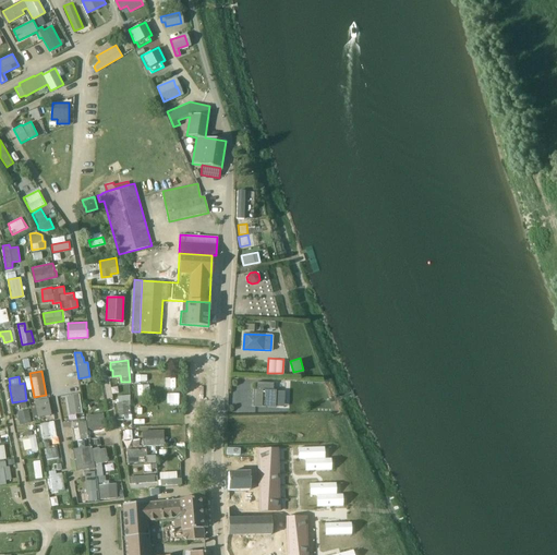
[(162,376),(161,387),(174,387),(174,376),(162,376)]
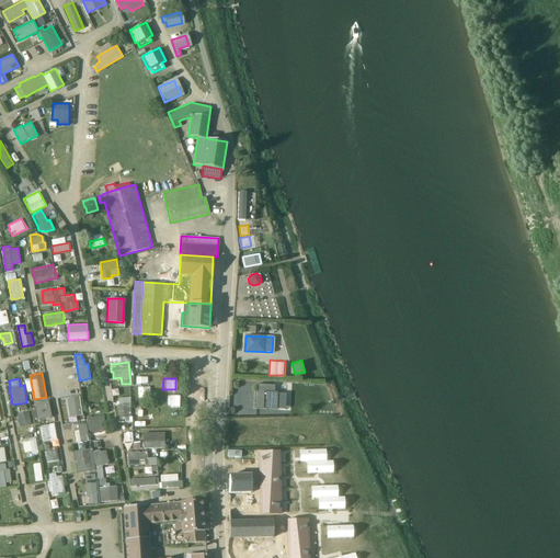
[(254,391),(253,408),(276,409),(276,408),(285,408),(286,394),(277,394),(277,391),(274,391),(274,385),(256,384),(256,391),(254,391)]
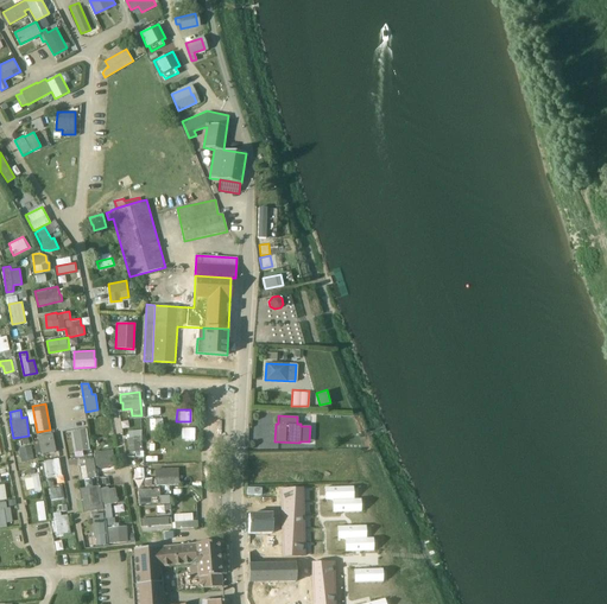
[(153,417),(153,427),(166,428),(166,417),(153,417)]
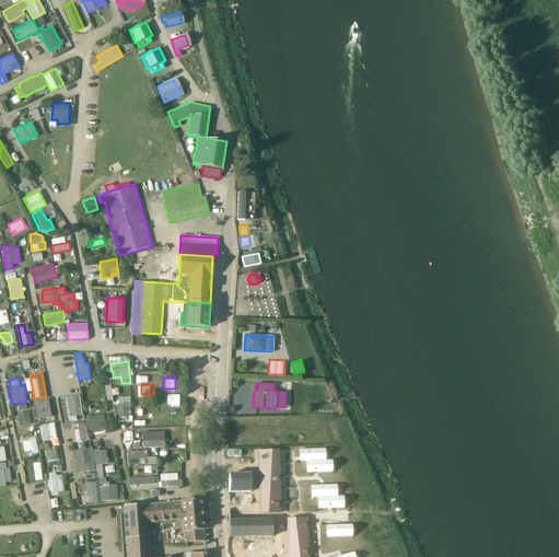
[(79,395),(67,397),(69,416),(82,414),(79,395)]
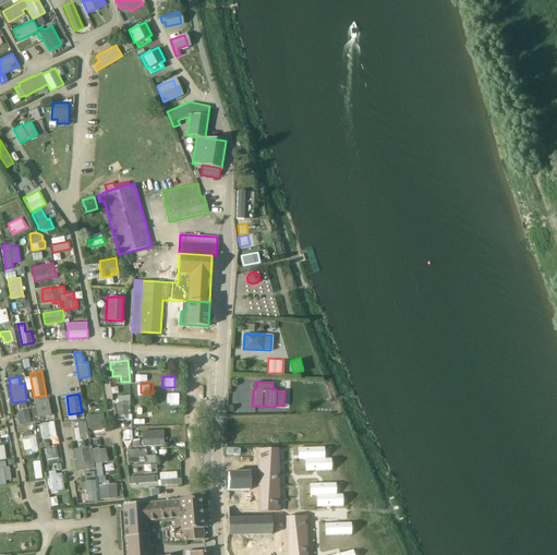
[(121,401),(117,401),(119,415),(131,414),(130,394),(121,395),(121,401)]
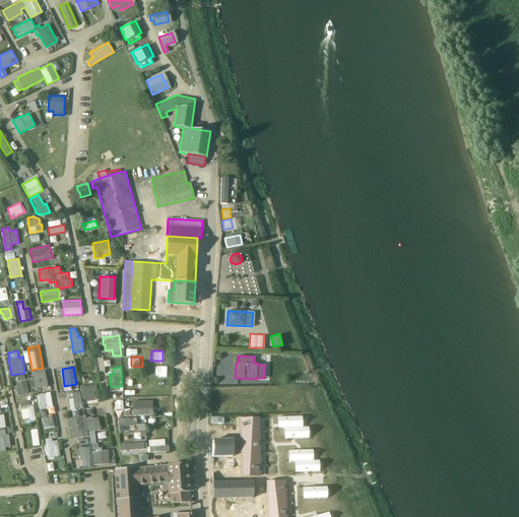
[(31,375),(27,376),(29,383),(35,382),(36,388),(42,387),(42,386),(47,385),(44,371),(31,373),(31,375)]
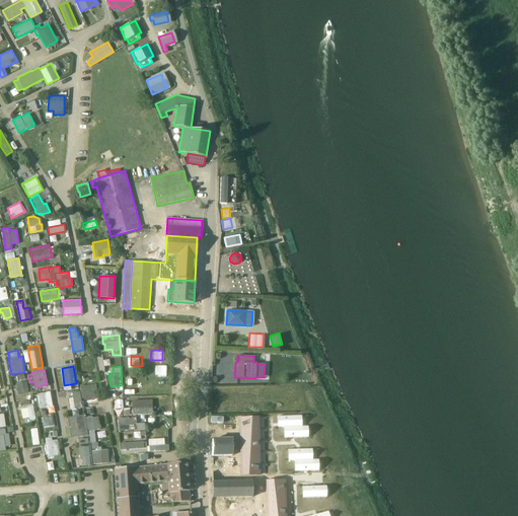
[(127,373),(127,383),(137,383),(137,374),(127,373)]
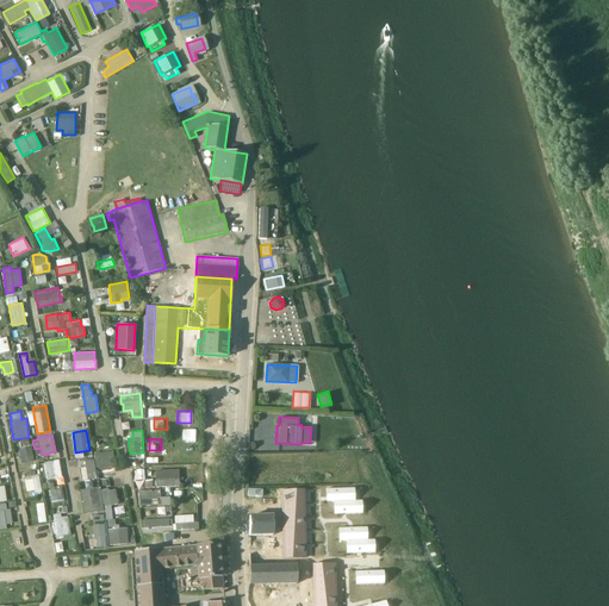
[(31,447),(18,449),(20,462),(33,461),(31,447)]
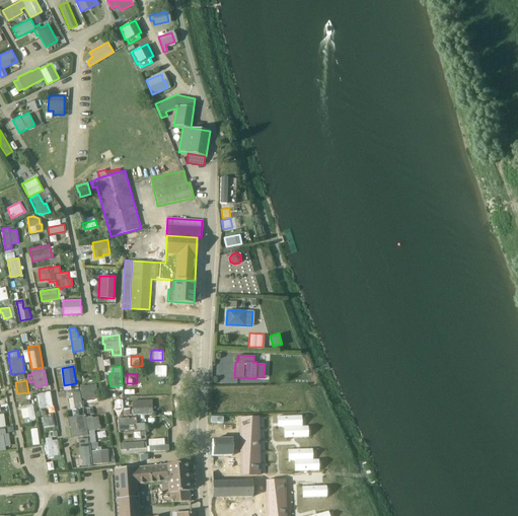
[(95,383),(79,386),(81,397),(83,397),(84,402),(93,400),(92,395),(97,395),(95,383)]
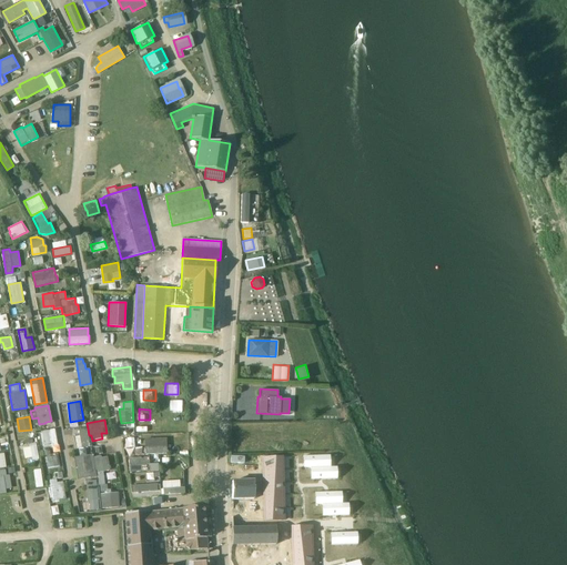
[(74,435),(77,449),(90,446),(87,427),(79,429),(79,433),(74,434),(74,435)]
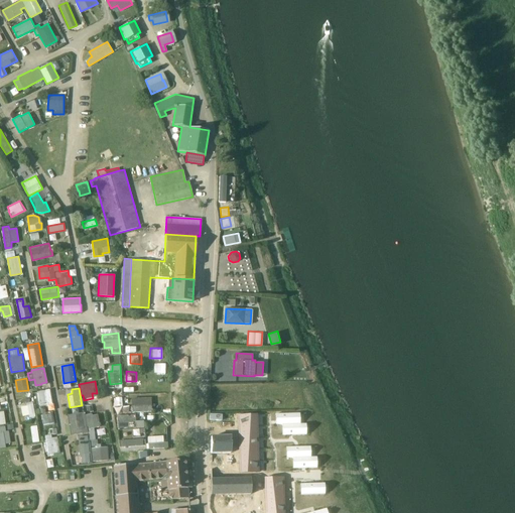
[(38,393),(35,393),(36,403),(39,403),(40,405),(52,403),(49,389),(37,391),(38,393)]
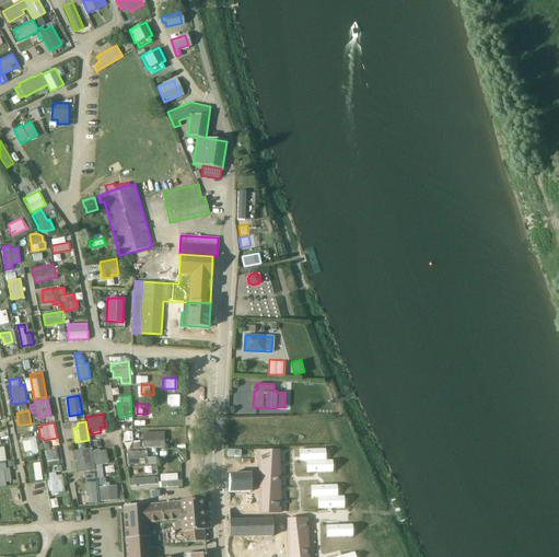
[(142,440),(142,447),(164,447),(164,440),(160,440),(160,434),(150,433),(150,440),(142,440)]
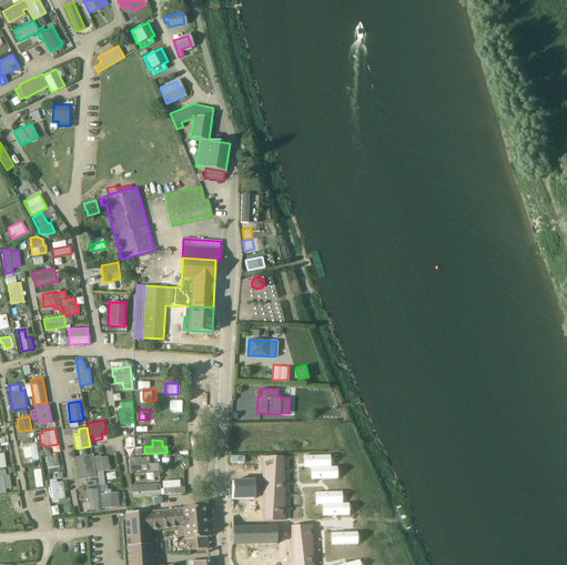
[(30,446),(23,447),(24,457),(31,456),(32,460),(39,458),(36,442),(29,443),(30,446)]
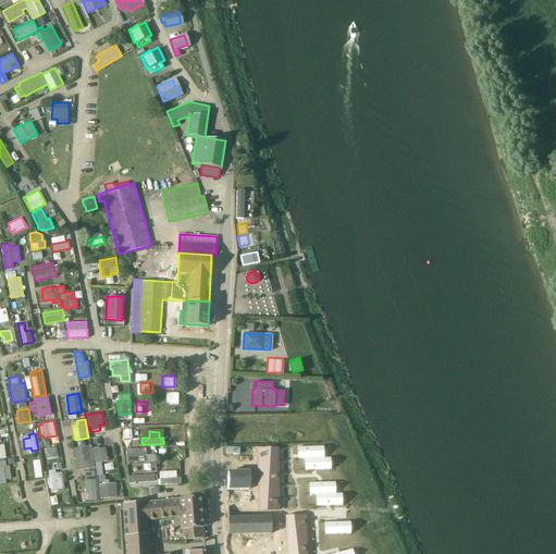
[(51,444),(45,445),(48,463),(60,460),(58,446),(52,447),(51,444)]
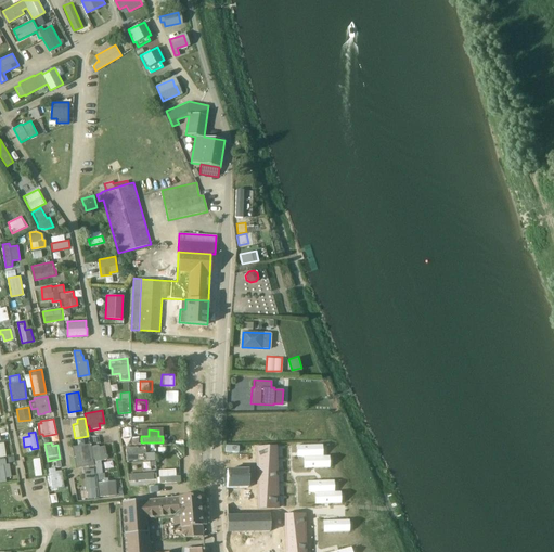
[(90,444),(72,446),(76,467),(94,464),(90,444)]
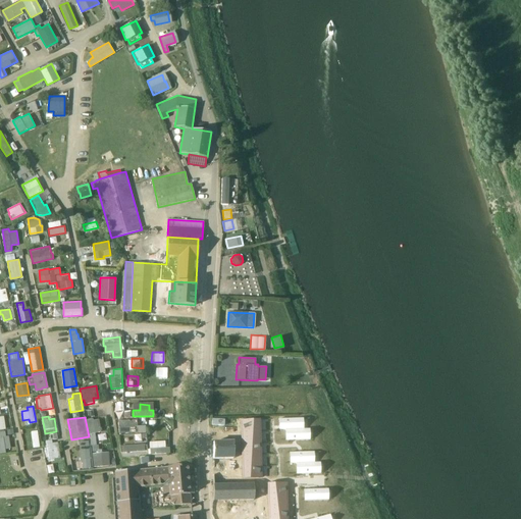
[(93,418),(86,419),(91,445),(97,444),(95,432),(100,431),(98,419),(93,419),(93,418)]
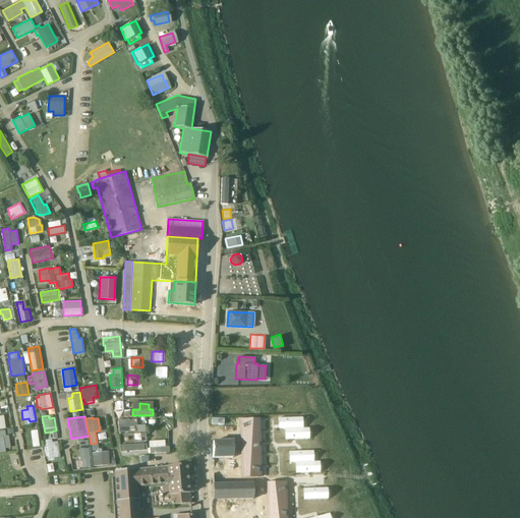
[(5,429),(0,429),(0,452),(5,451),(4,448),(10,447),(8,435),(6,435),(5,429)]
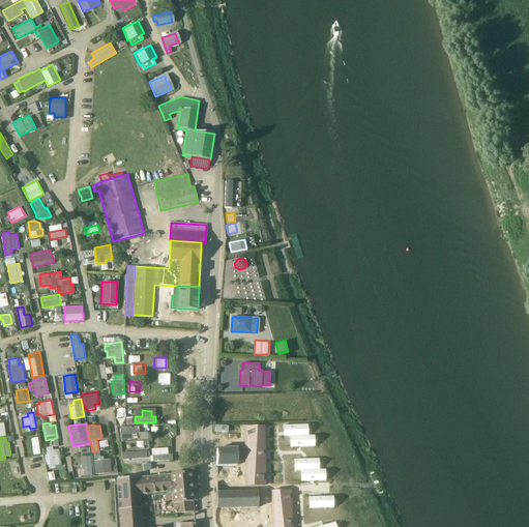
[(37,437),(27,439),(29,450),(39,448),(37,437)]
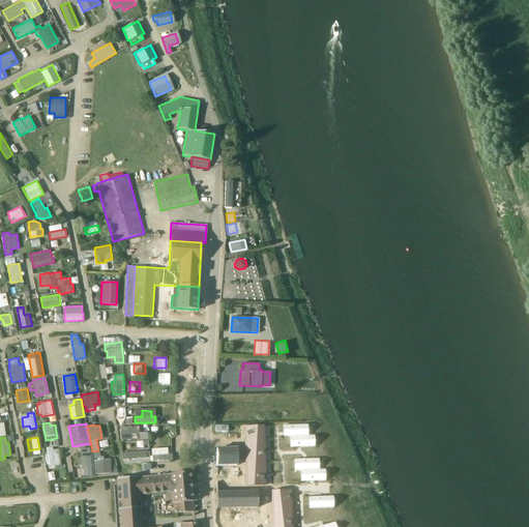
[(53,446),(47,447),(49,466),(61,464),(58,448),(53,448),(53,446)]
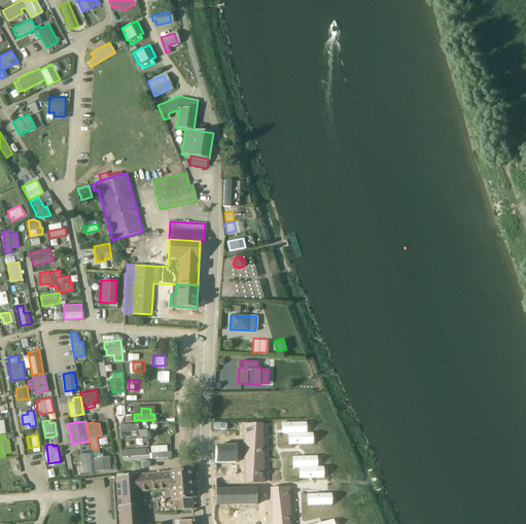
[(89,445),(79,446),(80,465),(82,464),(83,473),(93,472),(93,464),(91,464),(89,445)]
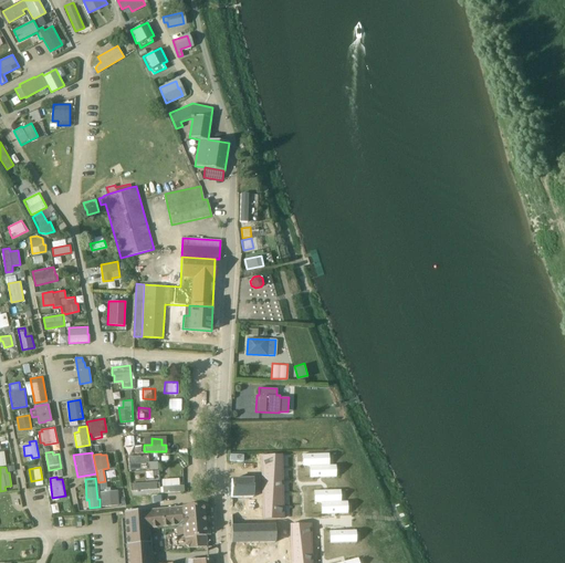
[(178,478),(161,479),(163,492),(184,491),(184,485),(179,486),(178,478)]
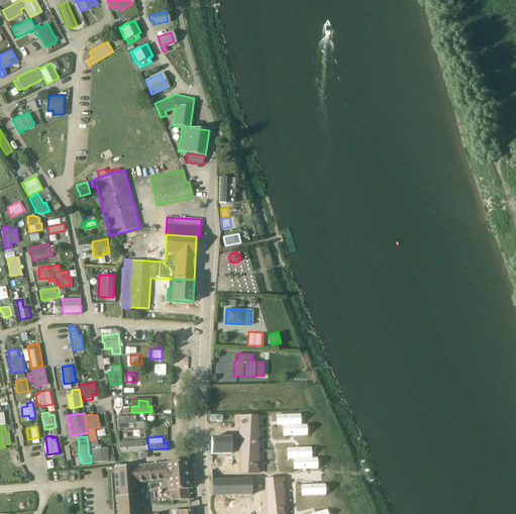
[(232,452),(231,436),(211,437),(211,453),(232,452)]
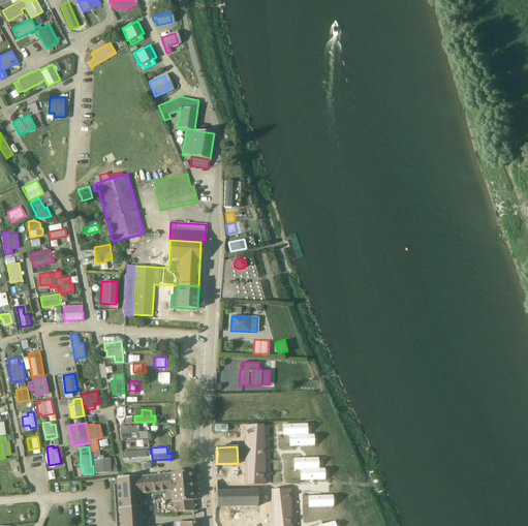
[(146,450),(121,452),(122,458),(123,458),(146,457),(146,450)]
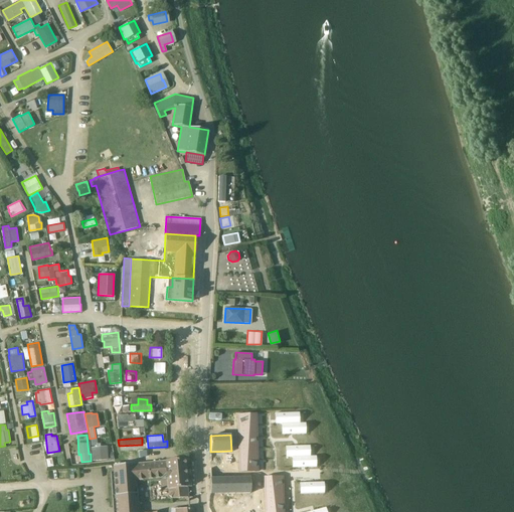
[(107,446),(91,447),(92,460),(108,459),(107,446)]
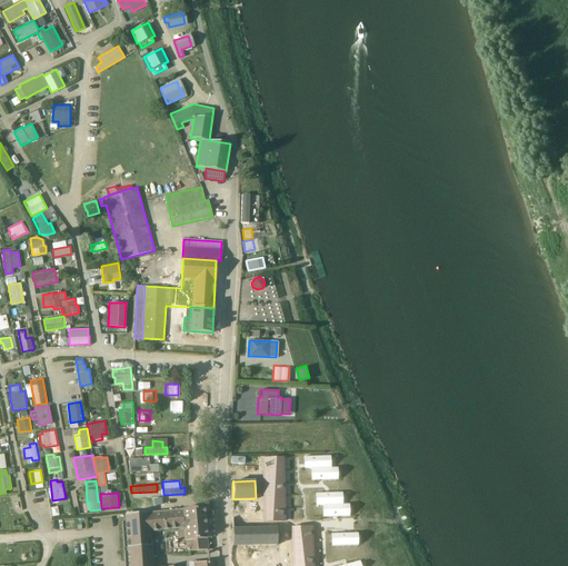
[(152,565),(153,565),(152,554),(151,530),(176,528),(178,540),(186,540),(186,547),(190,550),(208,549),(203,506),(125,514),(125,522),(121,522),(123,547),(127,546),(127,550),(123,550),(123,565),(152,565)]
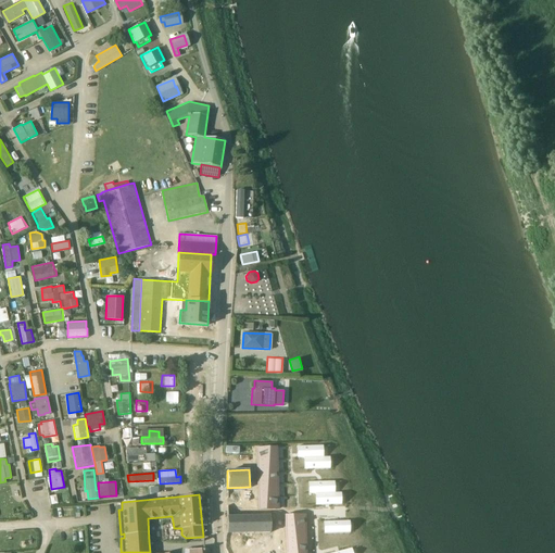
[(236,536),(270,537),(270,517),(227,516),(227,536),(236,536)]
